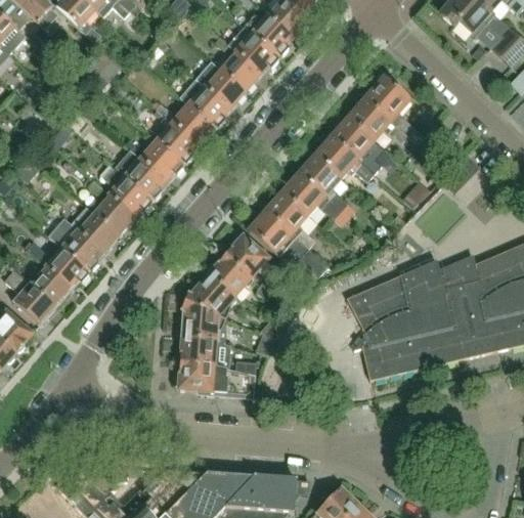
[(50,4),(46,0),(13,0),(36,20),(36,19),(45,28),(57,13),(49,6),(50,4)]
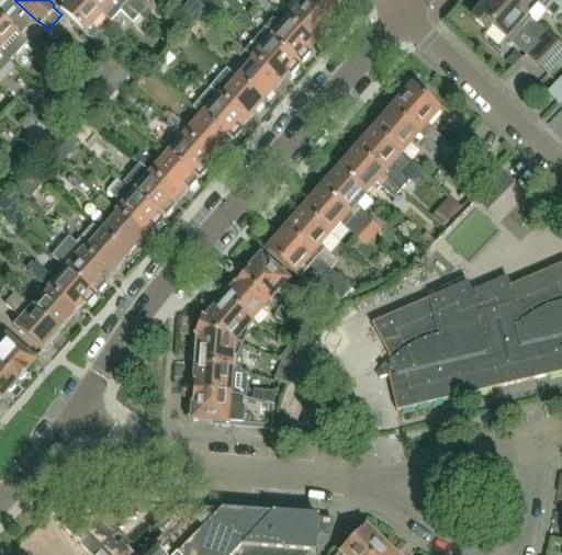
[(101,11),(90,0),(62,0),(57,4),(85,30),(101,44),(109,36),(92,21),(101,11)]
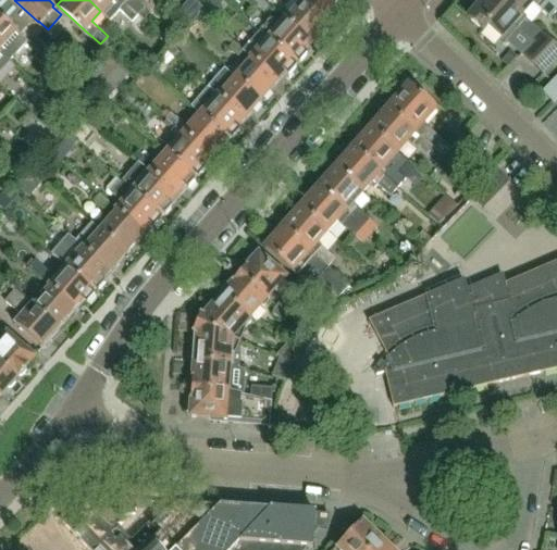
[(136,11),(125,0),(89,0),(100,11),(102,10),(109,16),(120,5),(132,16),(136,11)]
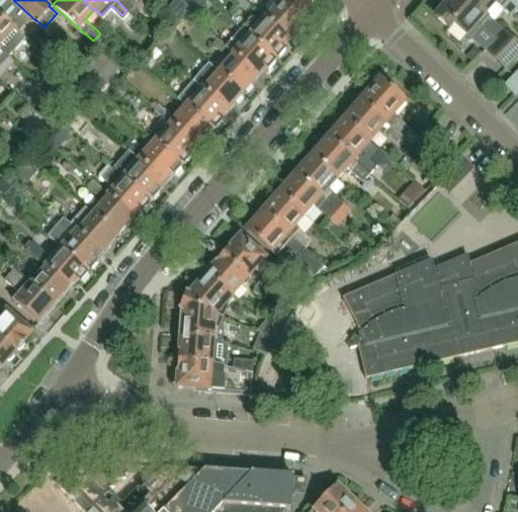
[(116,0),(126,10),(134,2),(132,0),(116,0)]
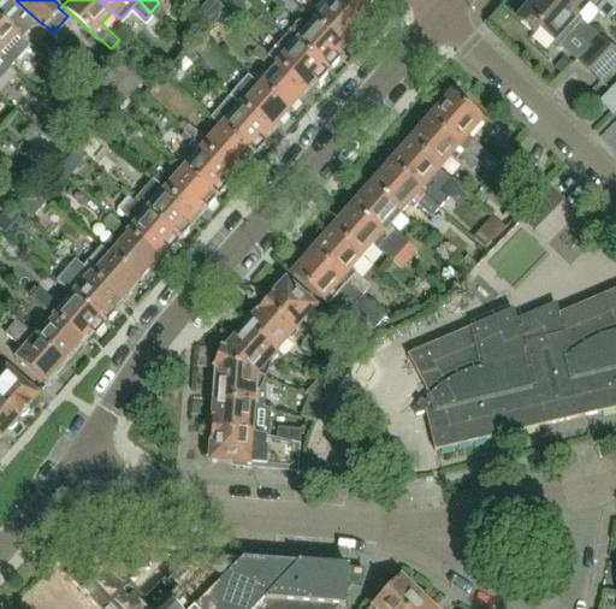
[(362,22),(356,17),(338,0),(331,0),(314,18),(344,43),(362,22)]
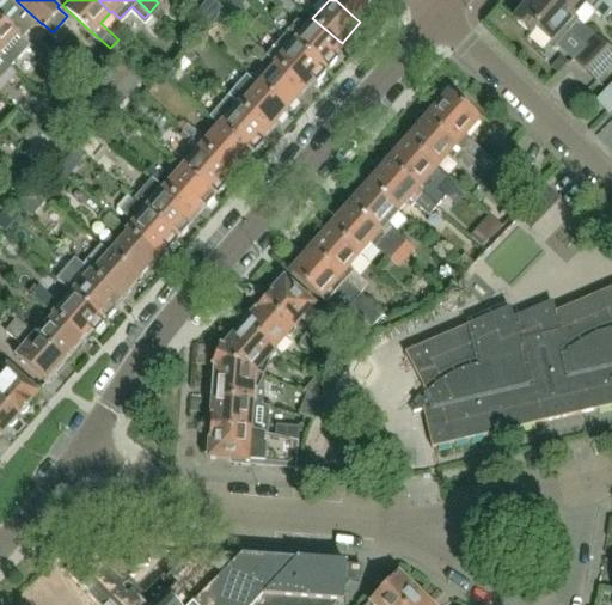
[(336,0),(354,17),(368,0),(336,0)]
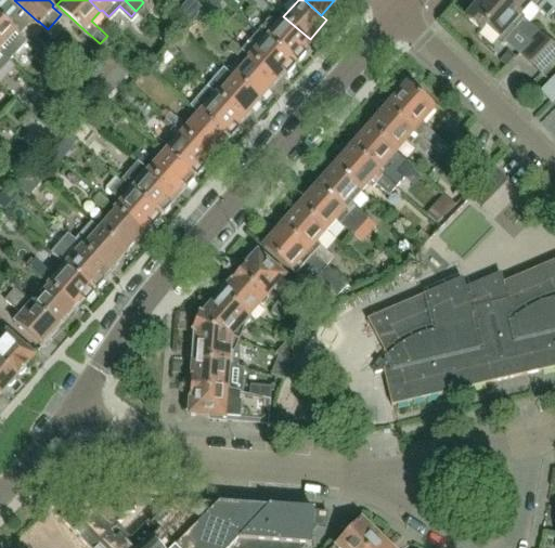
[(554,54),(554,44),(517,12),(504,0),(473,0),(472,1),(473,5),(465,13),(479,26),(485,21),(499,34),(510,21),(528,37),(518,48),(542,69),(554,54)]
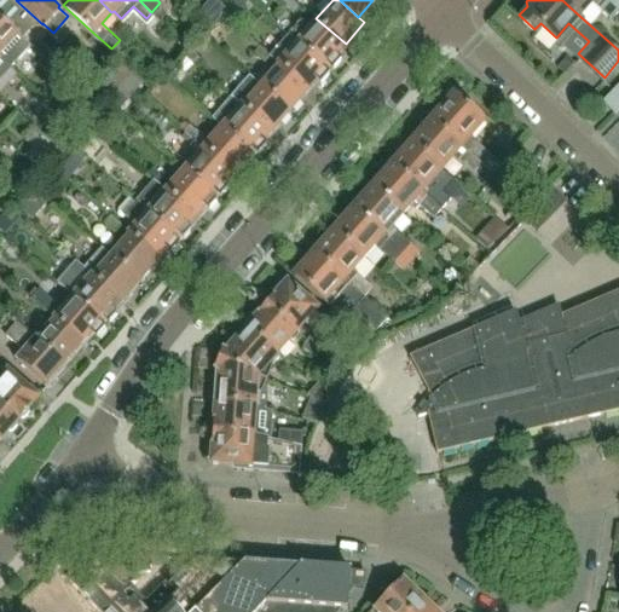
[(617,7),(609,0),(562,0),(577,13),(589,0),(608,17),(617,7)]
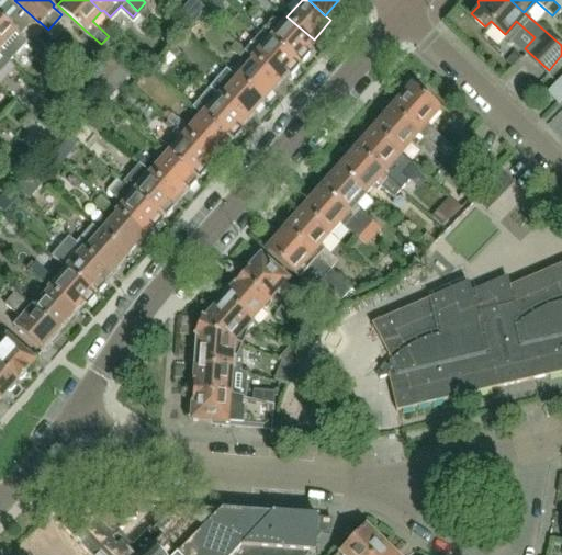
[(208,1),(201,8),(214,19),(220,12),(208,1)]
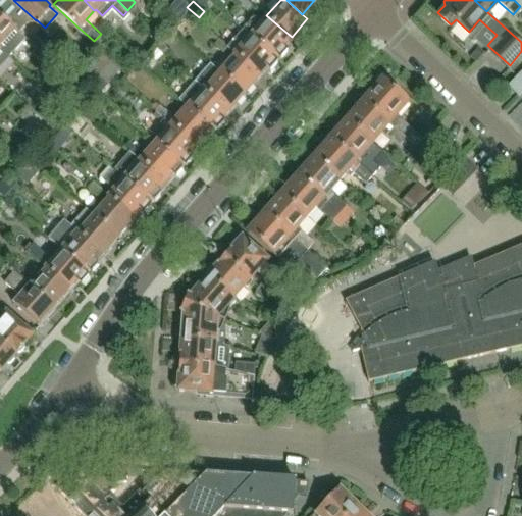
[(9,52),(25,36),(0,11),(0,43),(7,50),(9,52)]
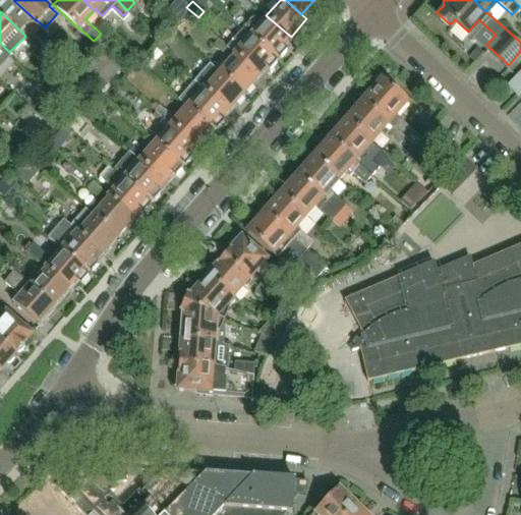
[(266,15),(265,14),(259,19),(252,13),(242,25),(278,57),(279,55),(280,55),(287,47),(284,44),(291,37),(266,15)]
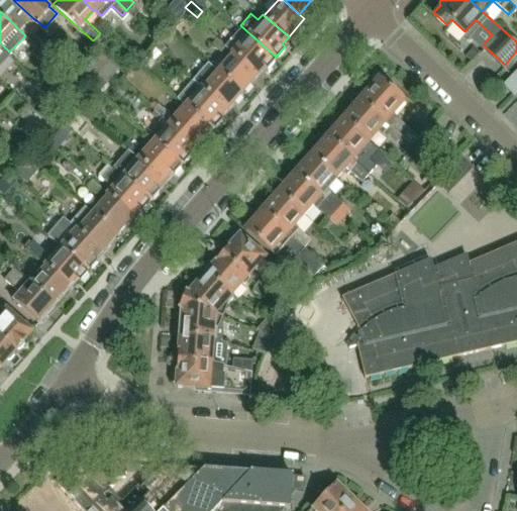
[(274,58),(276,57),(240,25),(239,25),(224,42),(225,43),(233,50),(256,73),(265,64),(267,67),(275,58),(274,58)]
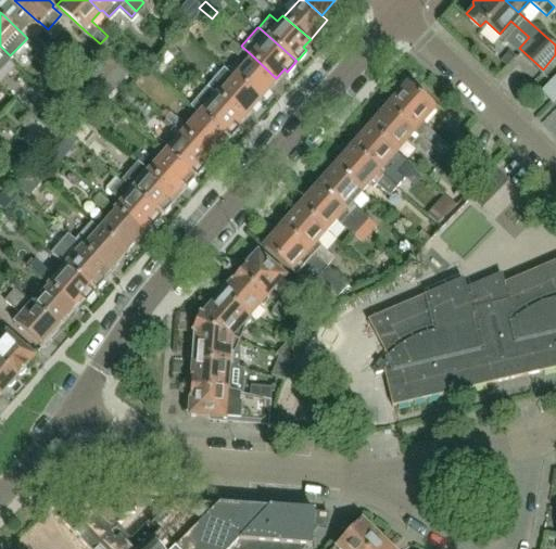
[(242,47),(241,46),(234,39),(228,45),(237,53),(242,47)]
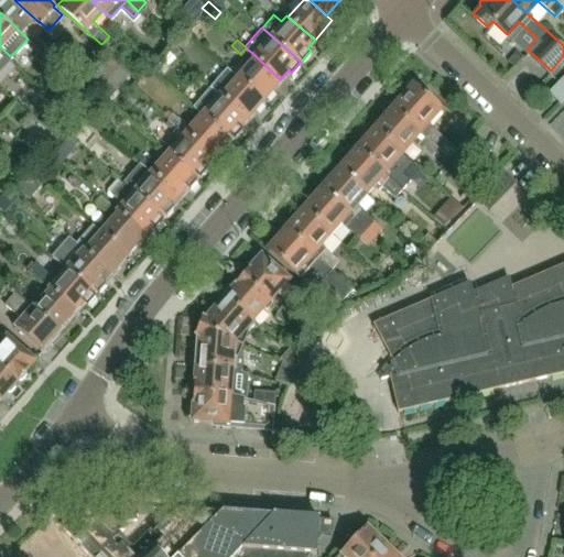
[(175,44),(170,48),(176,55),(181,50),(177,46),(175,44)]
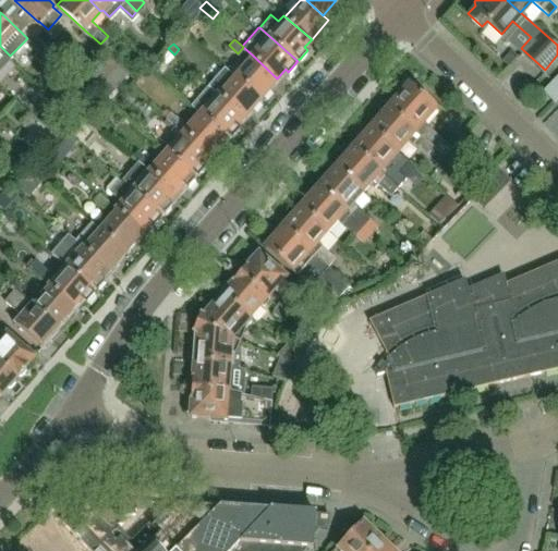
[(8,53),(0,46),(0,66),(10,56),(8,53)]
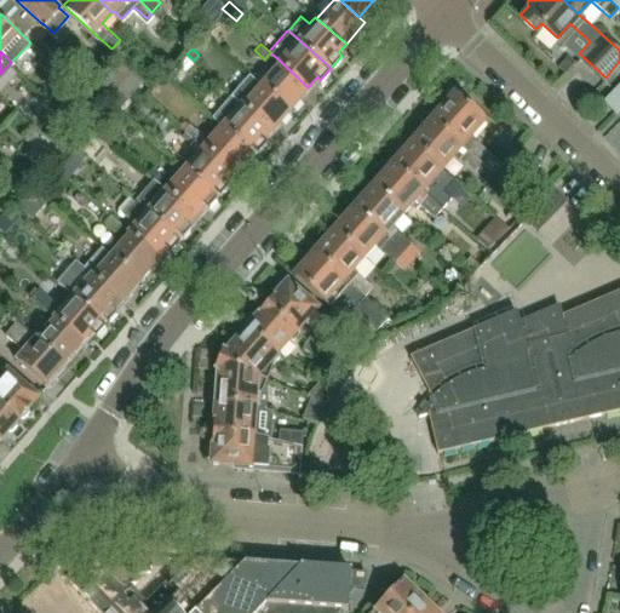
[(184,52),(177,59),(184,68),(193,61),(184,52)]
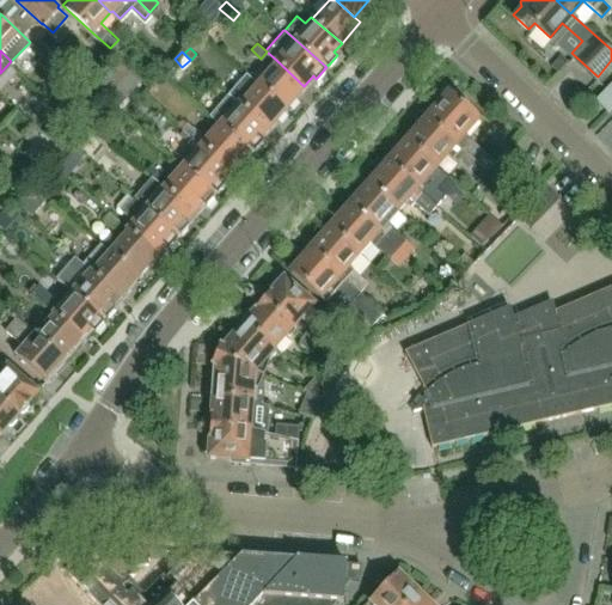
[(304,86),(276,60),(257,81),(286,107),(304,86)]
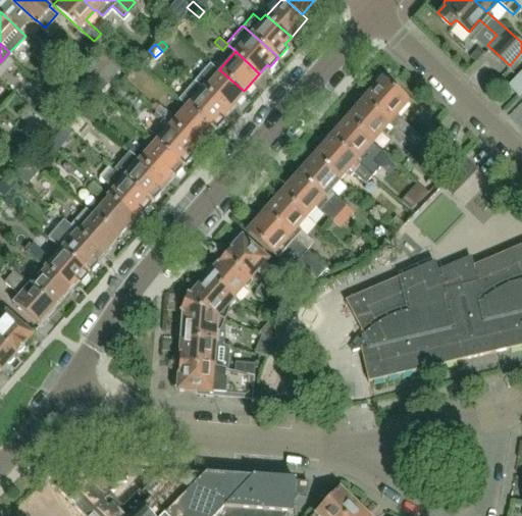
[(228,108),(244,91),(219,69),(210,61),(194,79),(228,108)]
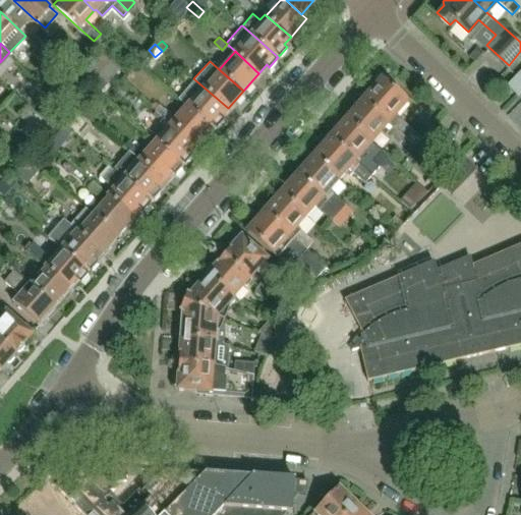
[(517,92),(520,88),(520,66),(506,82),(517,92)]
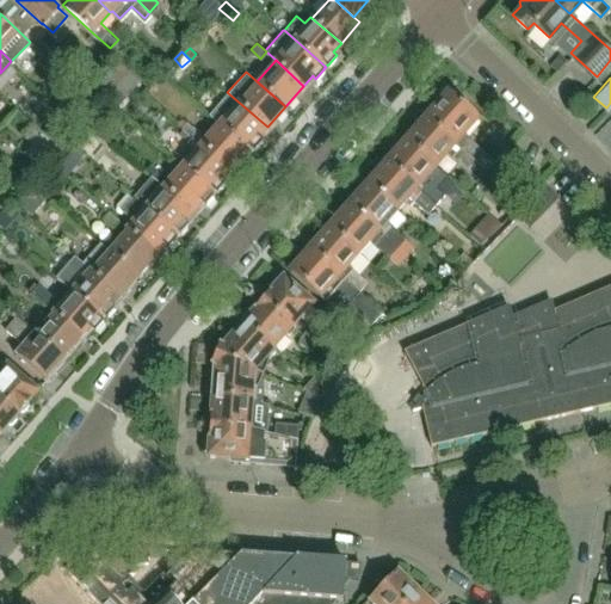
[(463,131),(477,116),(446,90),(443,94),(438,94),(433,100),(433,104),(425,113),(474,158),(497,179),(519,156),(507,145),(494,158),(463,131)]
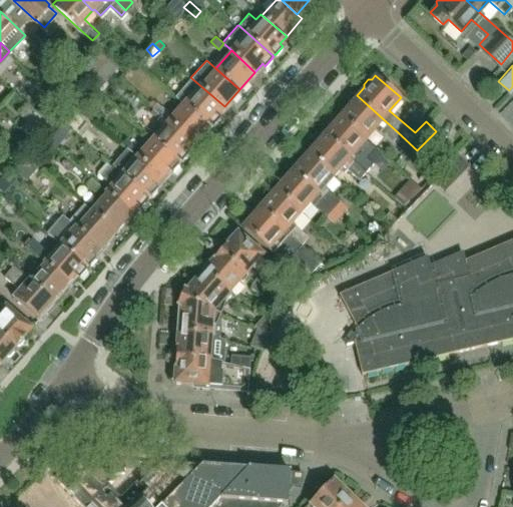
[(224,106),(190,77),(175,94),(183,102),(211,126),(212,124),(213,125),(220,116),(217,114),(224,106)]
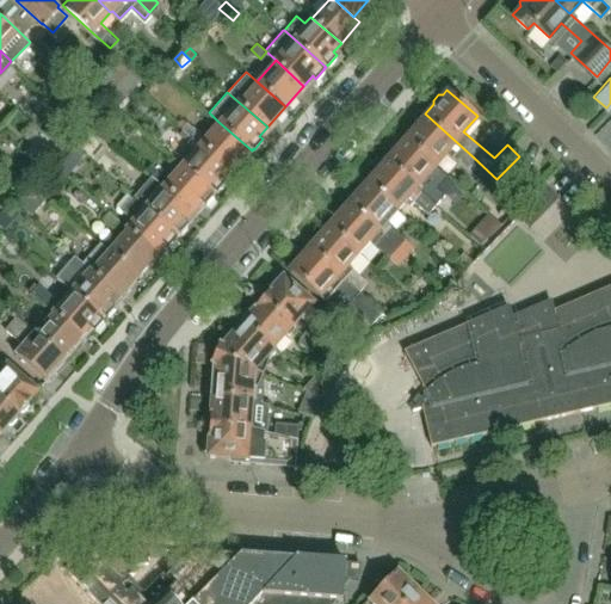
[(59,113),(43,130),(55,141),(69,124),(59,113)]
